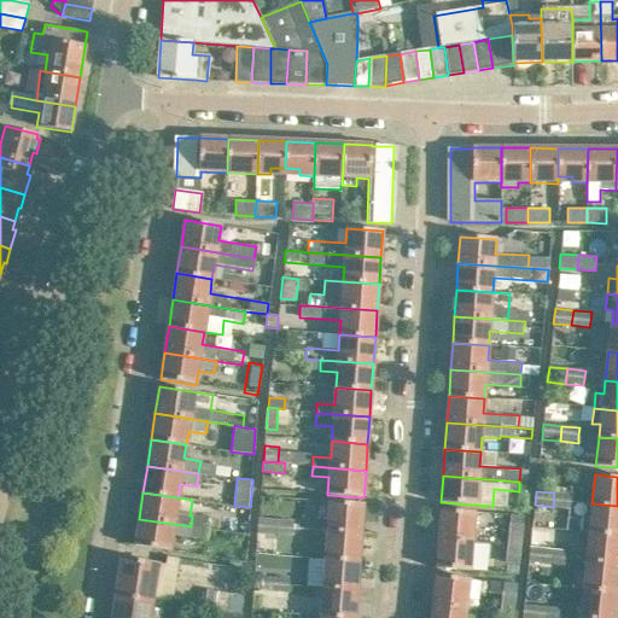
[(572,495),(554,493),(553,507),(571,508),(572,495)]
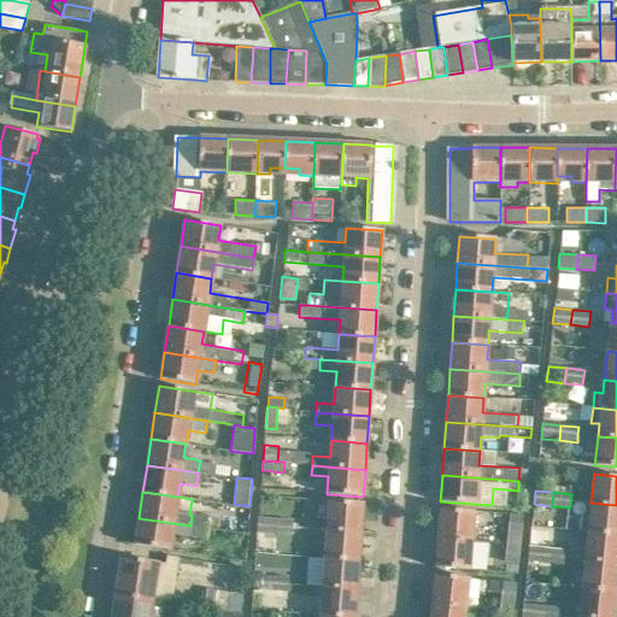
[(328,500),(325,529),(360,532),(363,504),(328,500)]
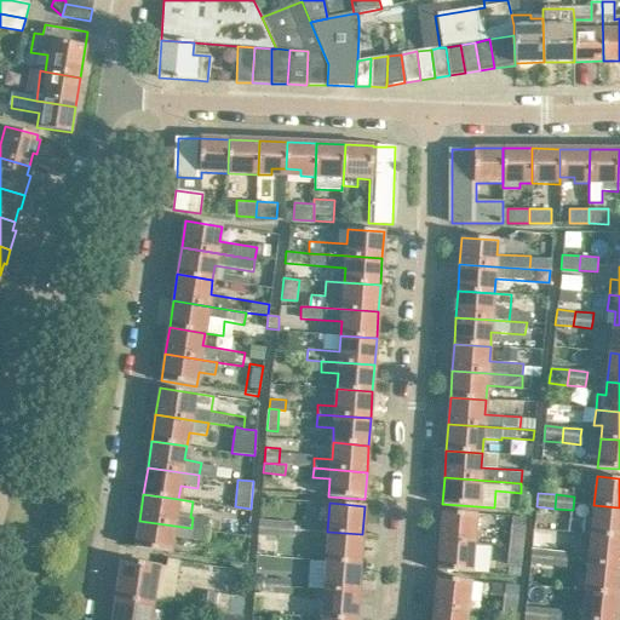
[(619,507),(593,505),(592,517),(586,517),(584,534),(591,534),(619,537),(619,507)]
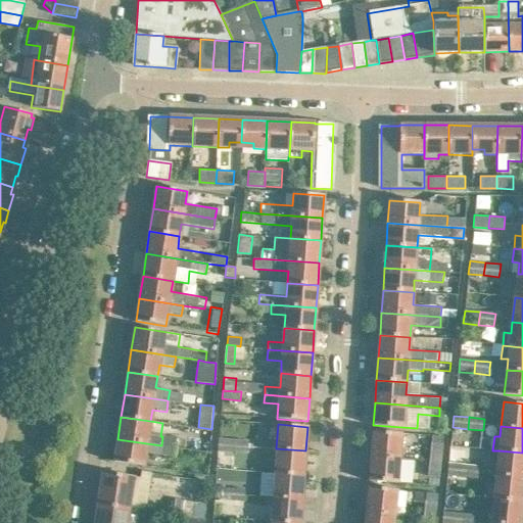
[(373,431),(371,457),(398,458),(400,433),(373,431)]
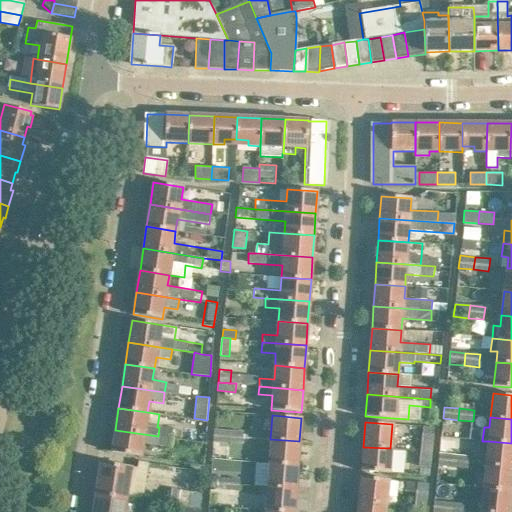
[(213,441),(228,442),(229,429),(214,428),(213,441)]
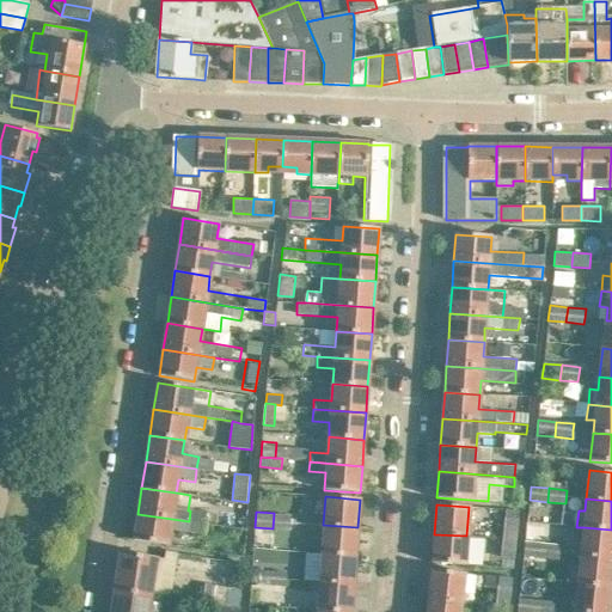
[(291,514),(274,513),(273,528),(289,530),(291,514)]
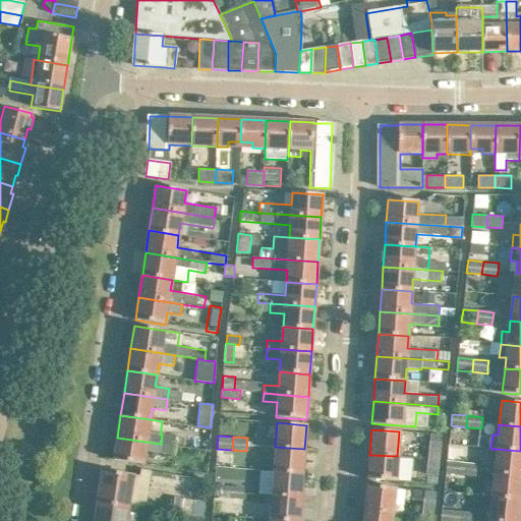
[(117,438),(113,460),(143,464),(146,452),(173,457),(174,447),(161,444),(117,438)]
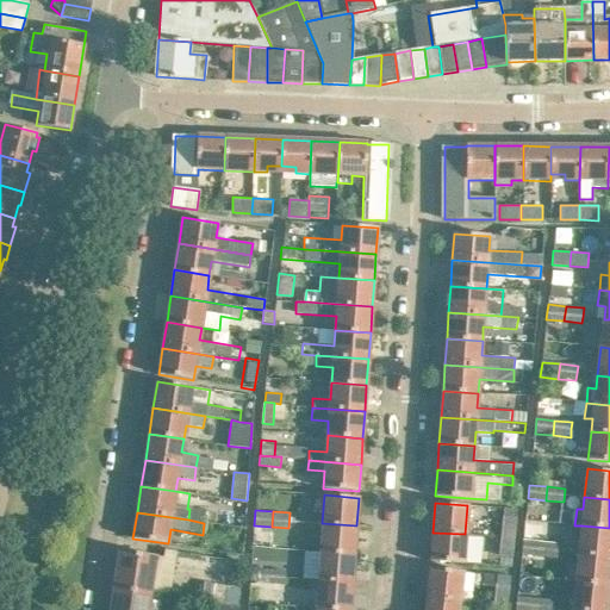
[(503,515),(500,536),(515,537),(516,516),(503,515)]
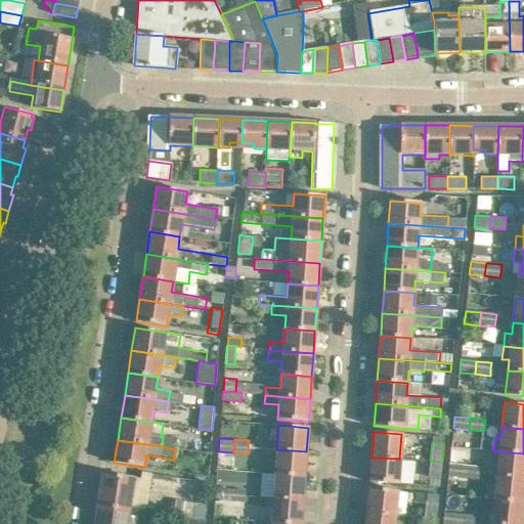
[(275,463),(274,474),(304,476),(306,451),(276,449),(275,463)]
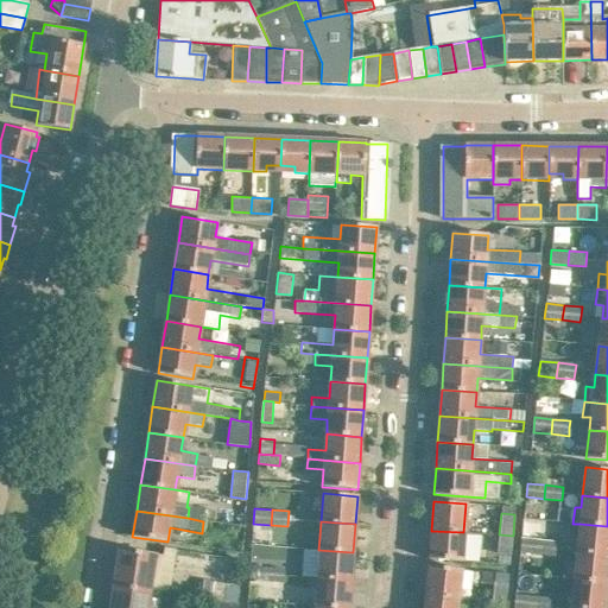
[(607,526),(580,524),(576,552),(607,555),(607,526)]
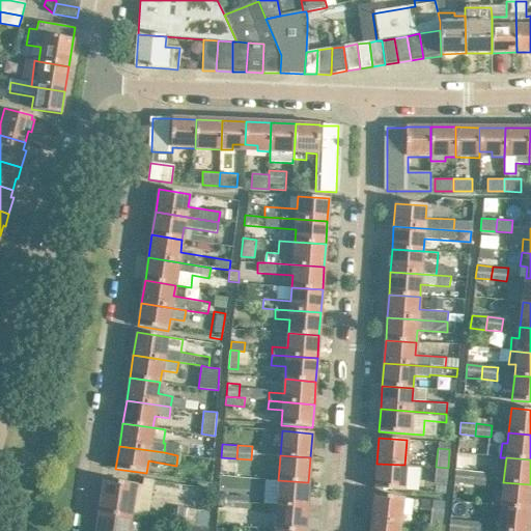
[(376,464),(374,488),(402,491),(402,488),(404,465),(376,464)]
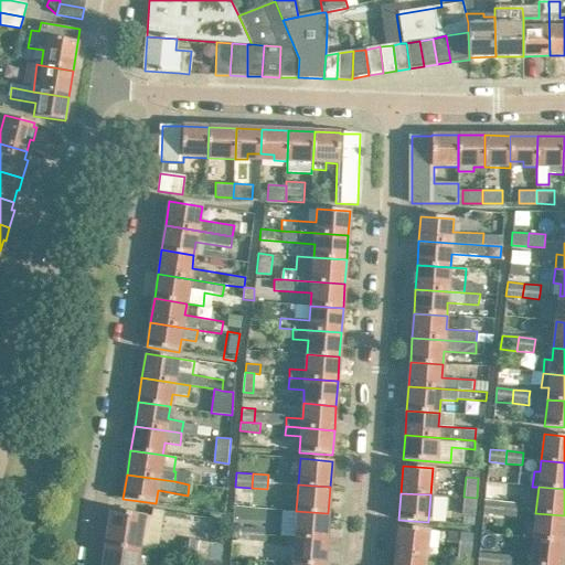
[(473,524),(477,498),(464,497),(461,523),(473,524)]
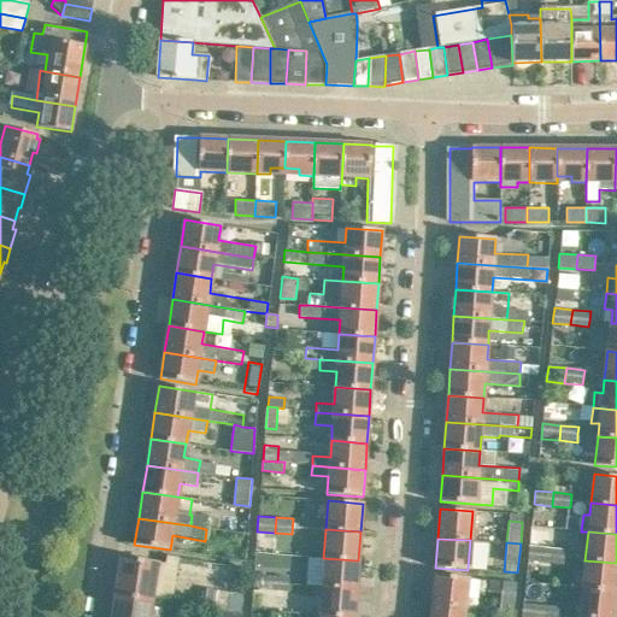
[(530,545),(528,560),(546,562),(548,547),(530,545)]
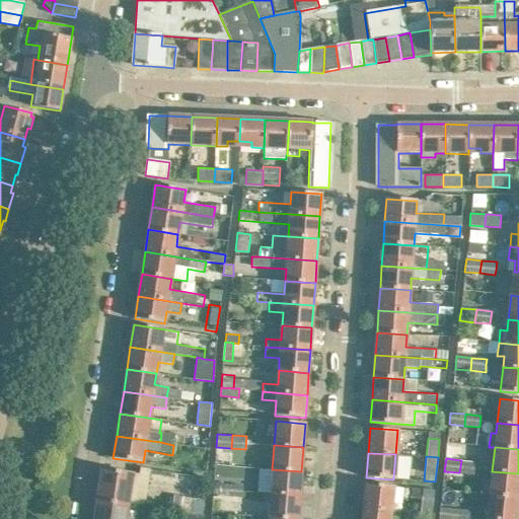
[(474,474),(475,468),(476,462),(461,460),(459,472),(474,474)]
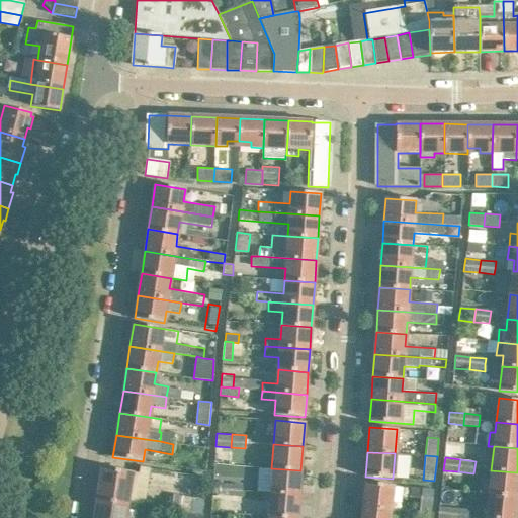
[(96,499),(123,503),(127,504),(133,472),(101,467),(96,499)]
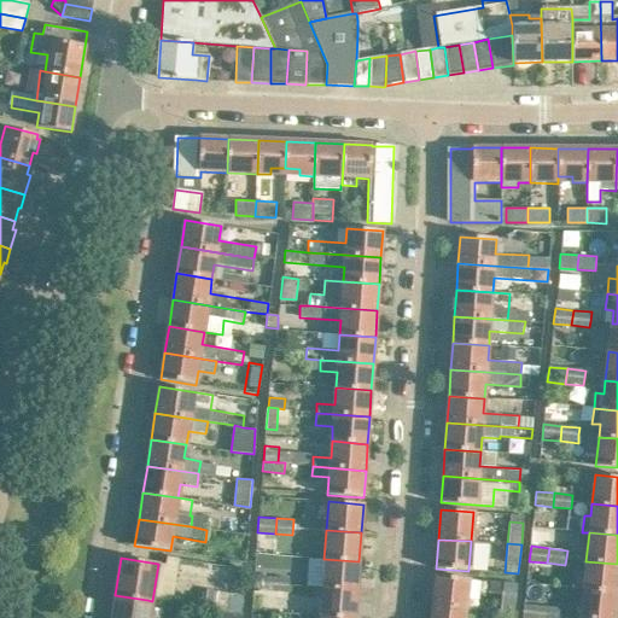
[(308,558),(305,587),(322,588),(356,590),(359,561),(324,559),(308,558)]
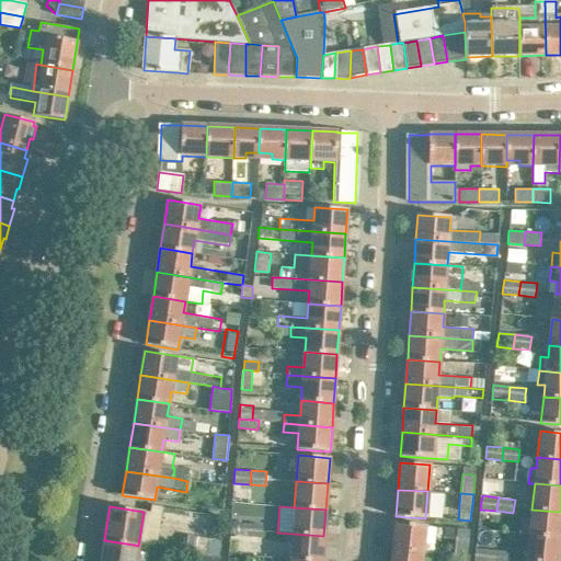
[(560,512),(531,510),(529,536),(534,536),(560,538),(560,524),(560,512)]
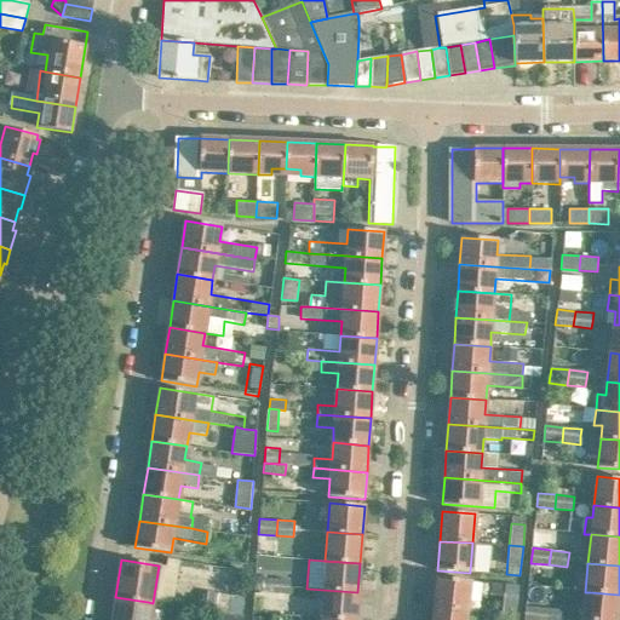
[(254,592),(271,593),(273,578),(256,577),(254,592)]
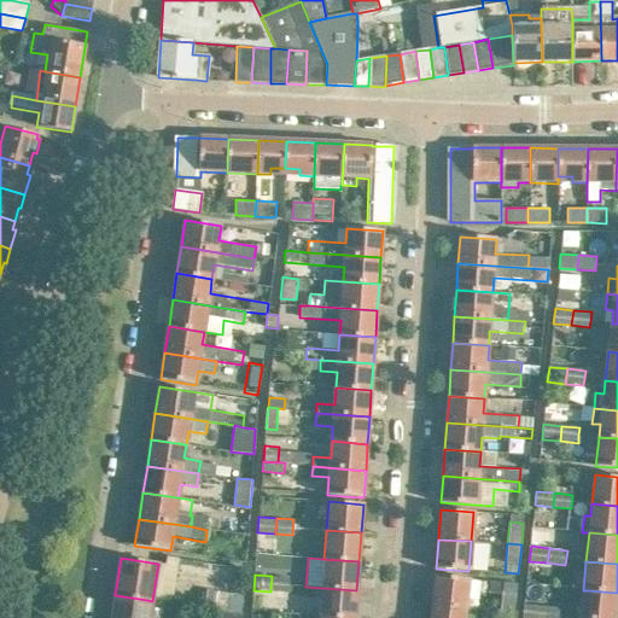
[(290,578),(272,576),(270,592),(289,593),(290,578)]
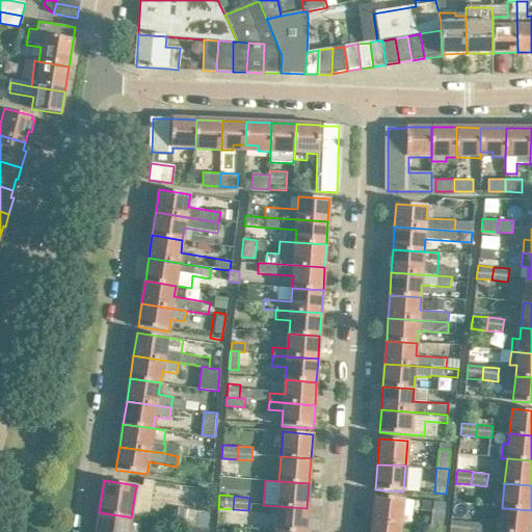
[(375,496),(372,520),(400,523),(402,499),(375,496)]
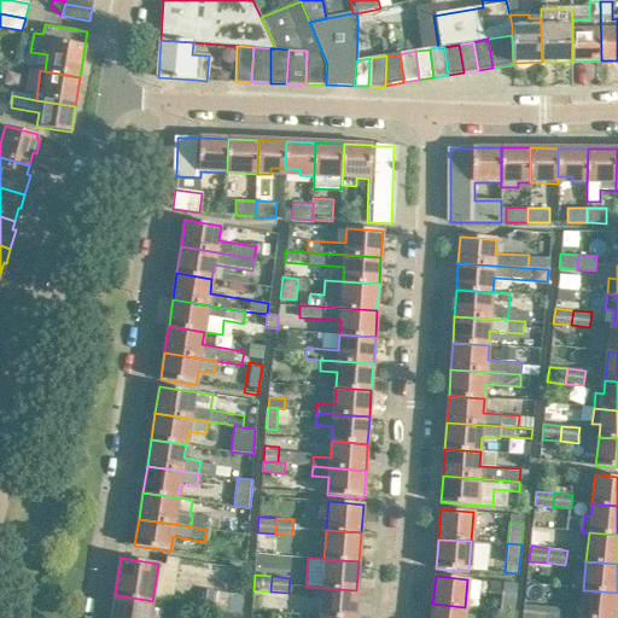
[(203,610),(215,611),(219,612),(221,590),(207,588),(203,610)]
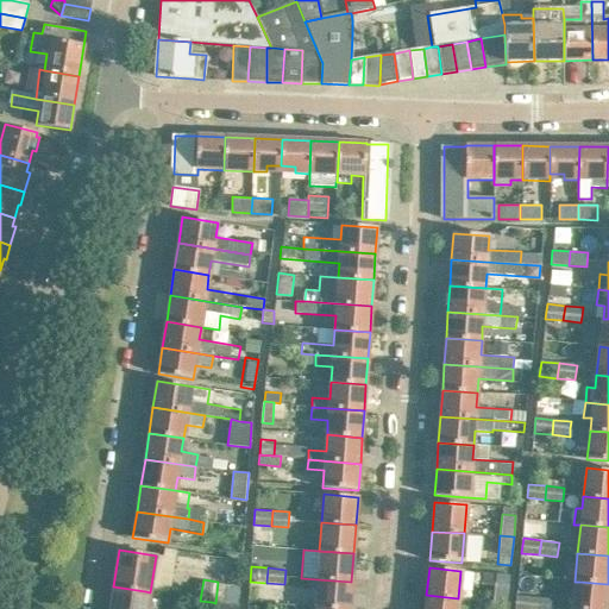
[(339,608),(349,608),(351,582),(318,579),(316,592),(322,594),(321,608),(339,608)]
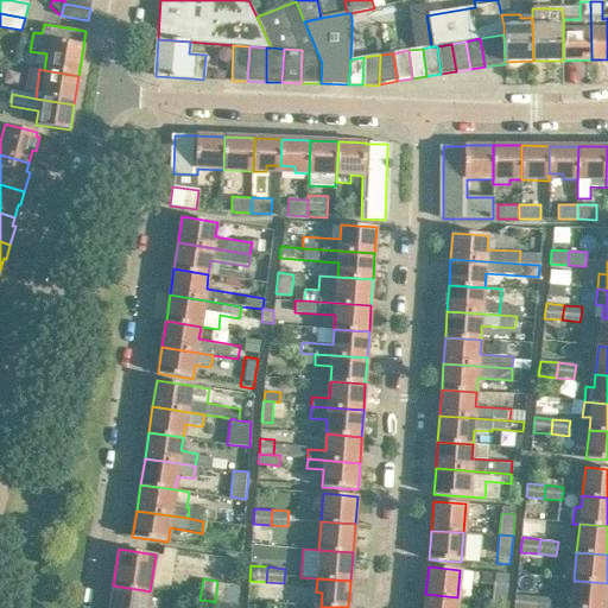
[(603,607),(607,583),(578,581),(577,595),(571,595),(570,607),(603,607)]
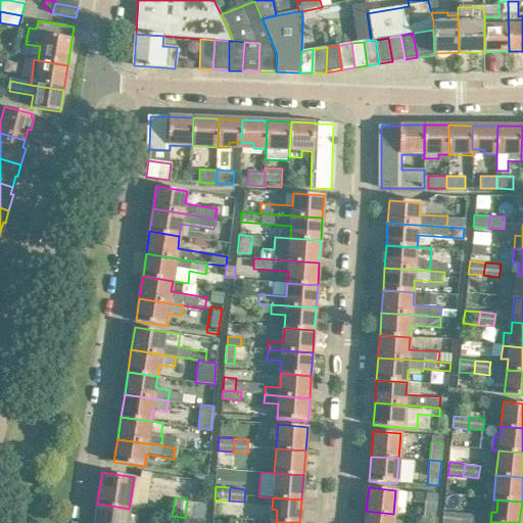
[(426,501),(424,518),(435,519),(436,502),(426,501)]
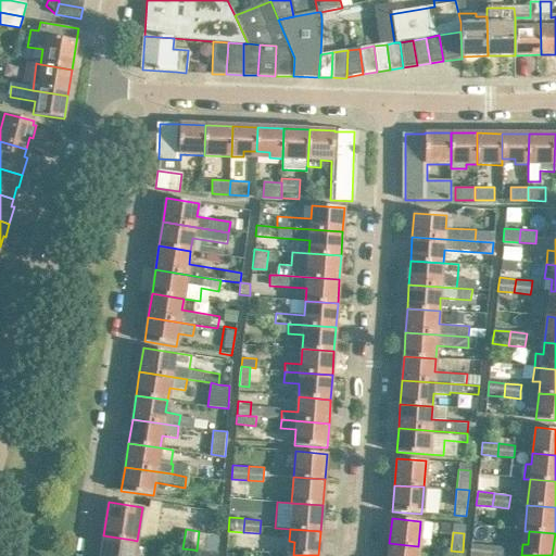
[(133,540),(103,535),(100,555),(134,555),(137,541),(133,540)]
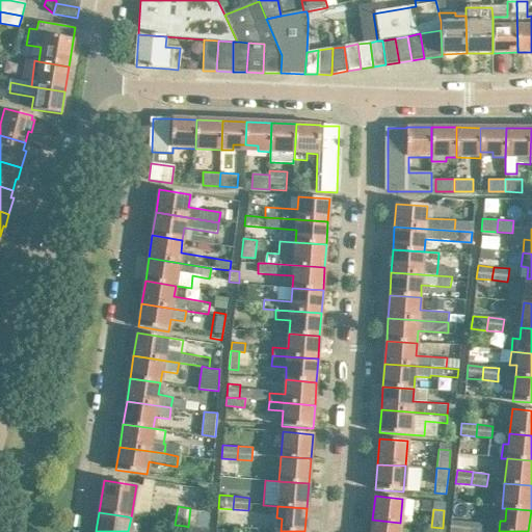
[(372,520),(370,531),(398,531),(400,523),(372,520)]
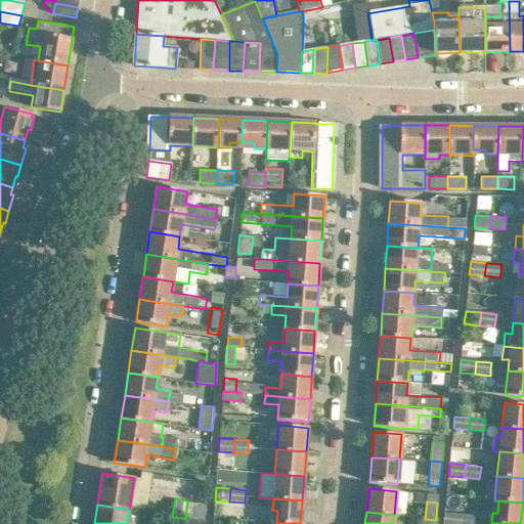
[(445,513),(444,519),(443,523),(459,523),(461,515),(445,513)]
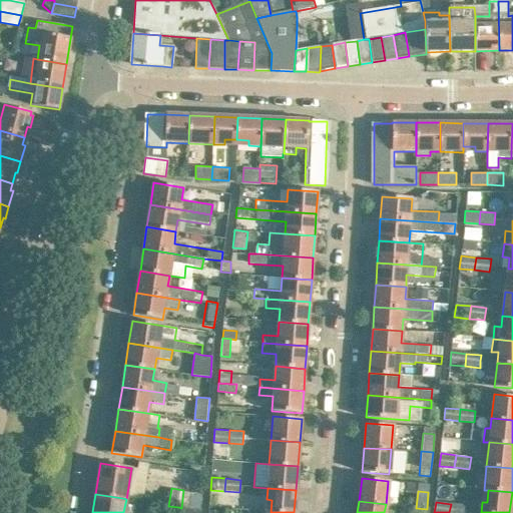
[(464,512),(466,505),(451,504),(449,512),(464,512)]
